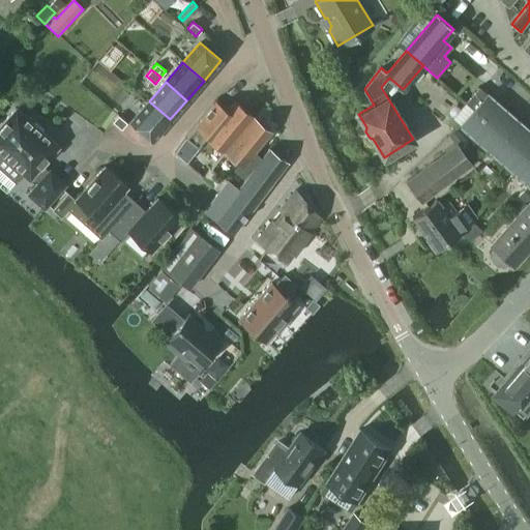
[(487,93),(479,86),(474,92),(482,98),(487,93)]
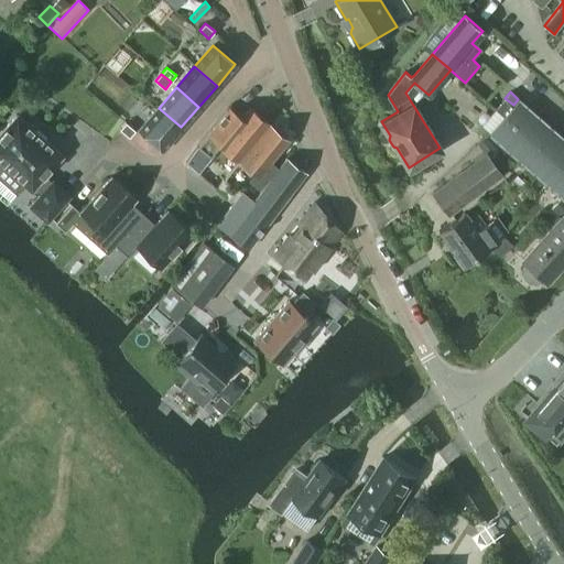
[(563,198),(563,137),(519,98),(518,99),(513,105),(508,110),(503,116),(488,133),(563,198)]
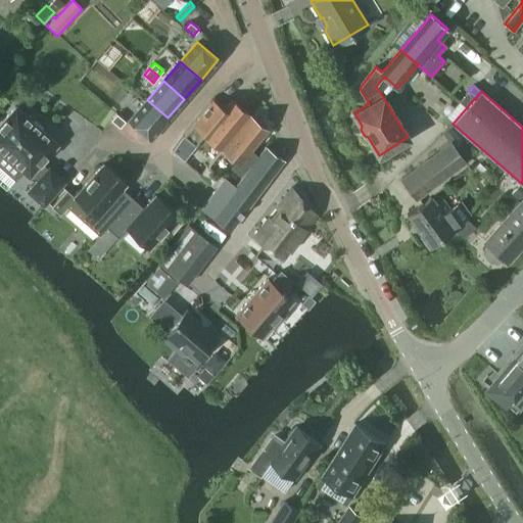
[(476,97),(468,91),(464,95),(471,102),(476,97)]
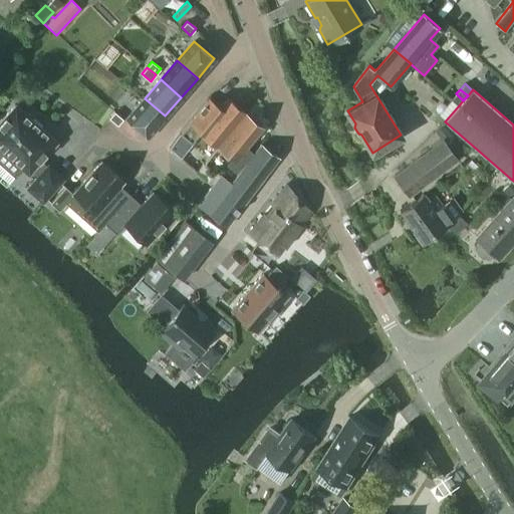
[(463,100),(456,93),(451,99),(459,105),(463,100)]
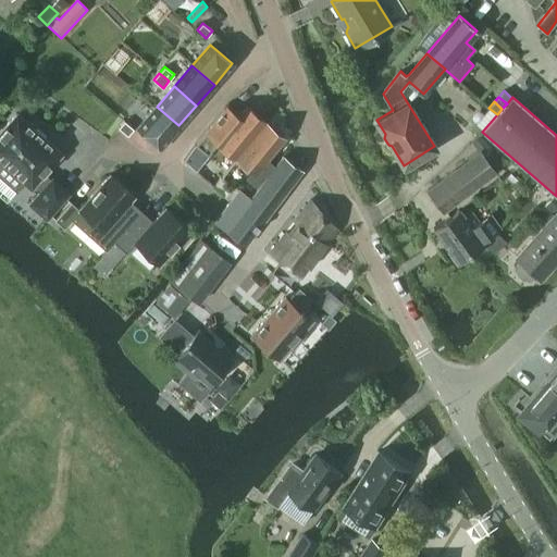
[(219,145),(236,159),(267,123),(246,106),(238,116),(226,107),(195,145),(209,156),(219,145)]
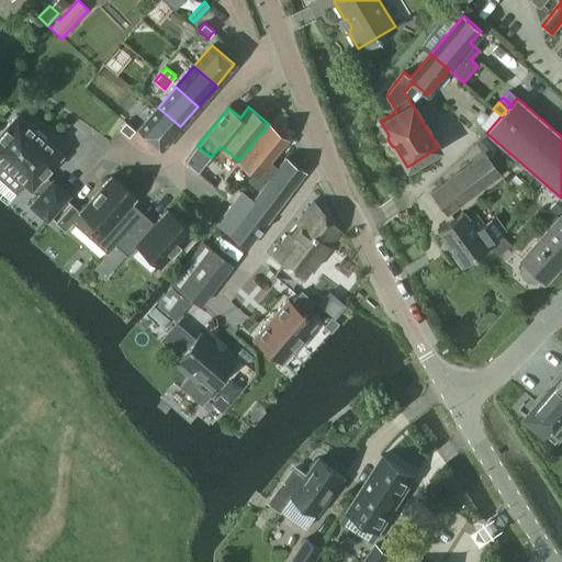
[(158,108),(139,128),(161,148),(180,126),(158,108)]
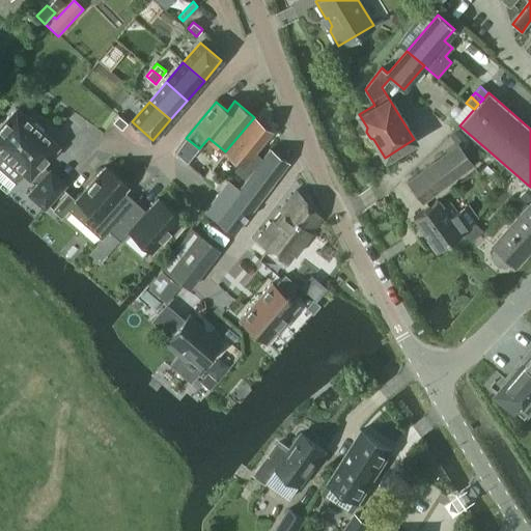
[(59,145),(16,107),(0,124),(0,156),(2,155),(30,179),(31,177),(37,183),(28,194),(45,208),(66,184),(50,168),(49,170),(43,164),(59,145)]
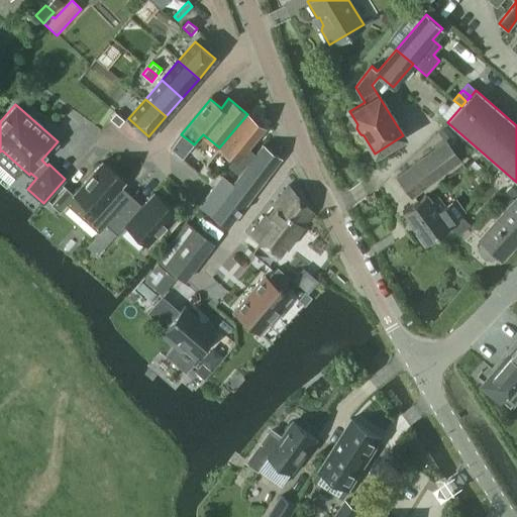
[(115,112),(110,118),(118,125),(124,119),(115,112)]
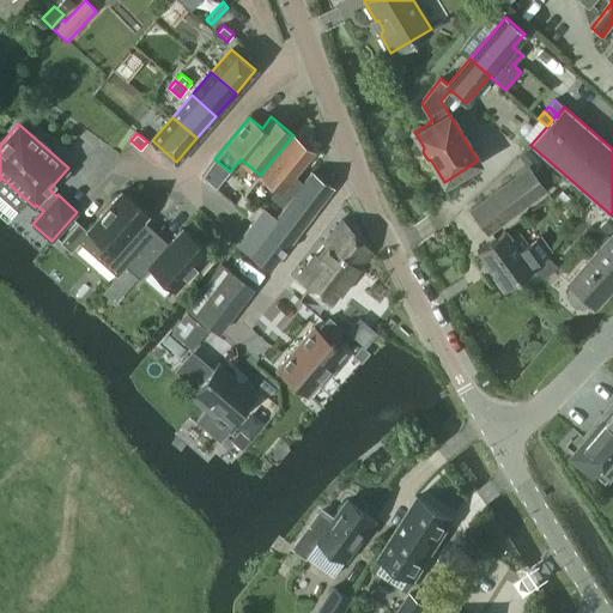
[(293,135),(260,175),(277,189),(272,195),(281,202),(298,182),(291,176),(313,151),(309,147),(310,145),(299,137),(297,138),(293,135)]
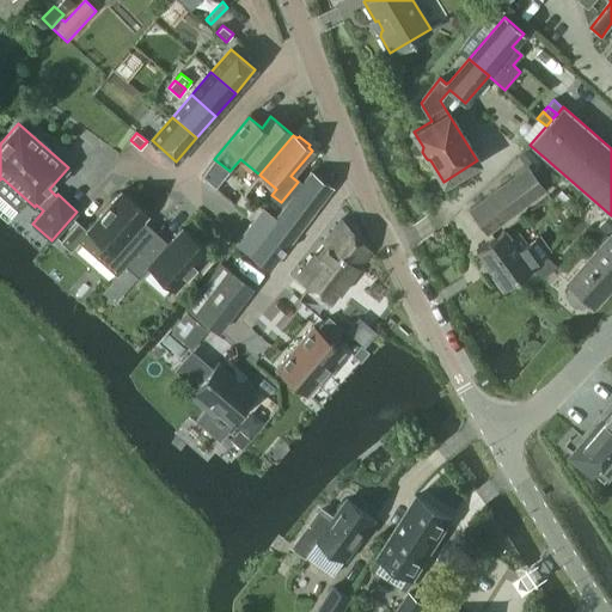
[(530,151),(521,157),(530,169),(538,163),(530,151)]
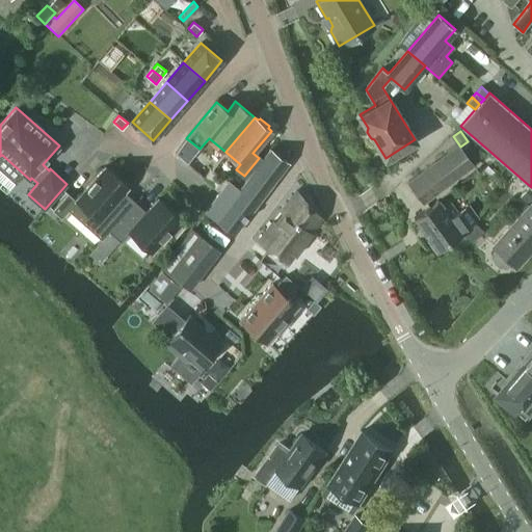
[(474,164),(458,143),(408,181),(423,202),(474,164)]
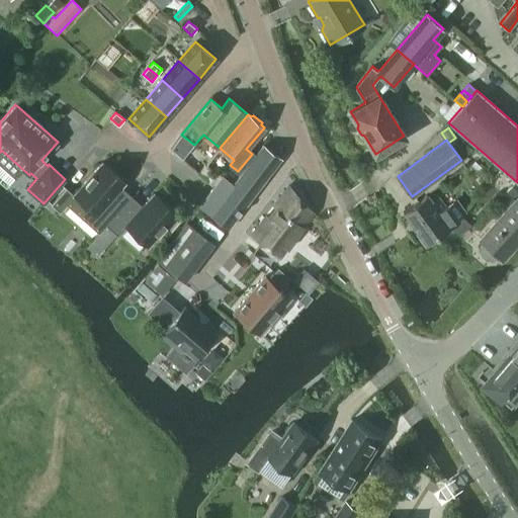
[(462,140),(452,147),(461,159),(470,152),(462,140)]
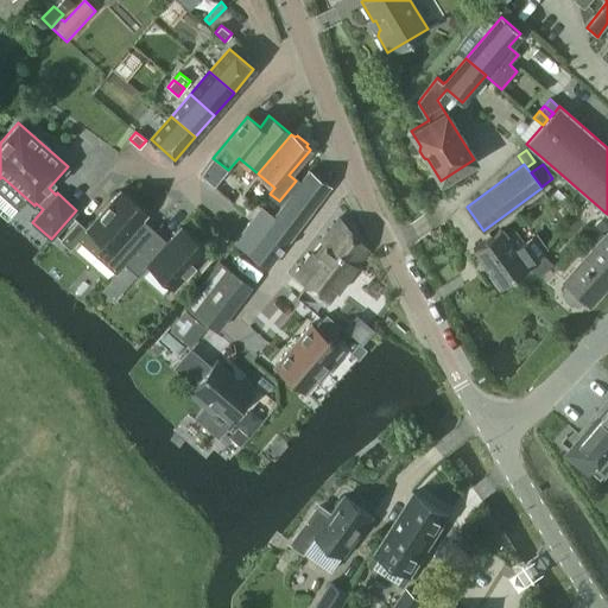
[(309,170),(274,216),(263,206),(234,241),(267,267),(330,187),(309,170)]
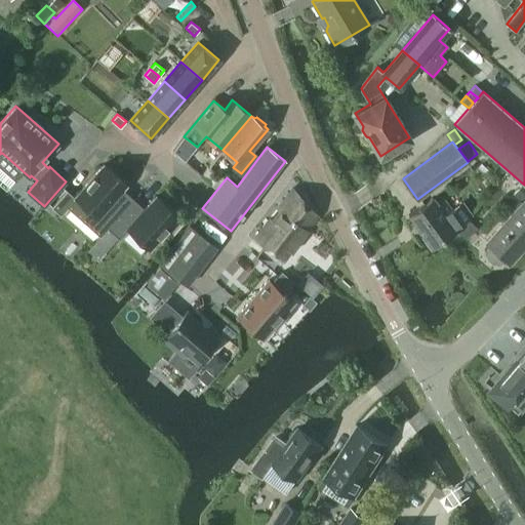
[(126,185),(104,163),(75,196),(67,189),(52,206),(61,214),(68,207),(101,236),(133,198),(123,189),(126,185)]
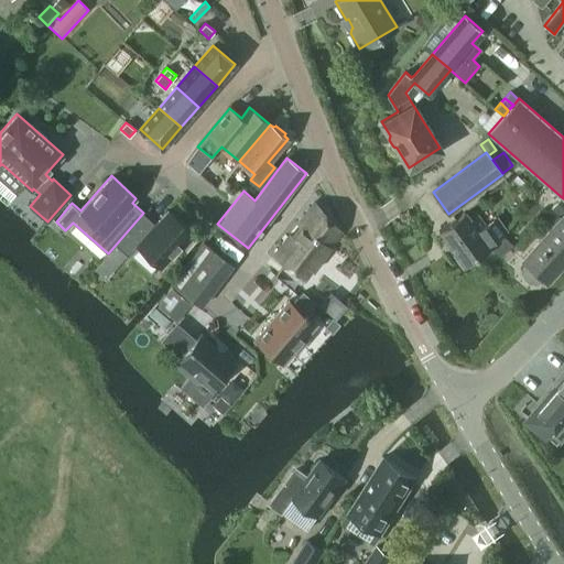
[(224,180),(217,188),(232,202),(239,193),(224,180)]
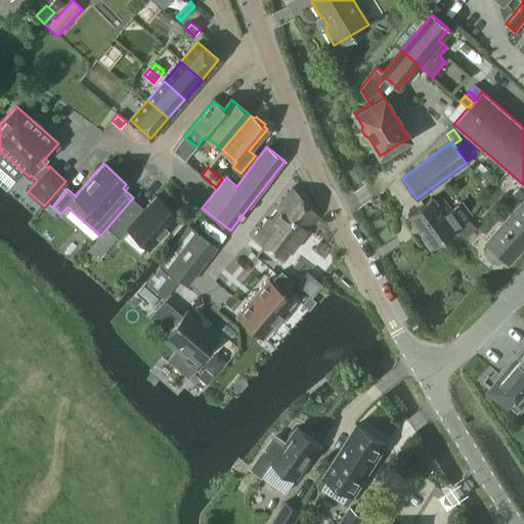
[(523,188),(520,185),(513,193),(521,200),(523,195),(523,188)]
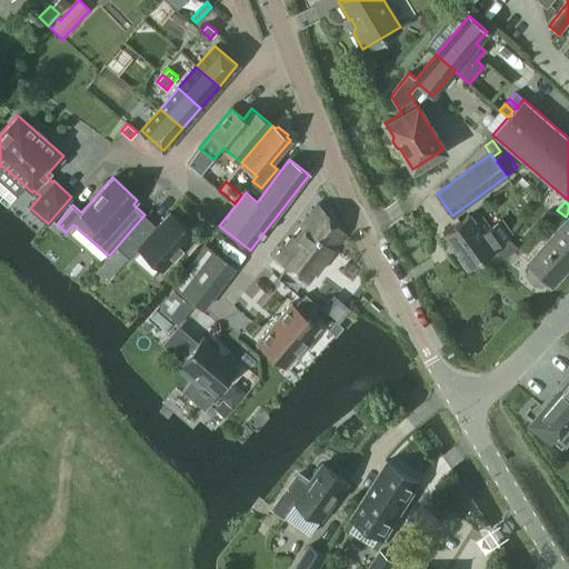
[(345,233),(318,203),(276,258),(308,282),(345,233)]
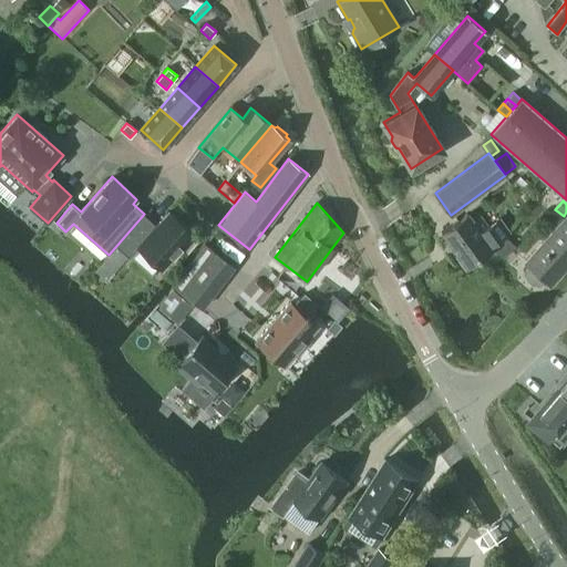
[(193,233),(168,210),(156,224),(144,214),(116,246),(130,257),(138,247),(163,269),(193,233)]
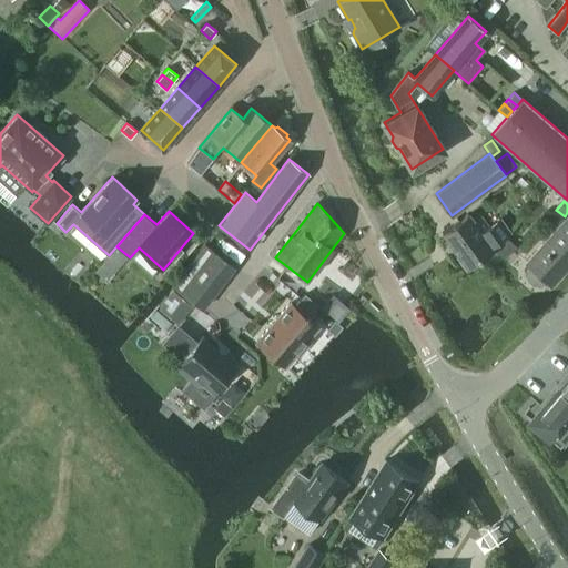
[(468,214),(442,233),(467,267),(494,249),(490,246),(509,232),(499,219),(489,226),(480,216),(474,222),(468,214)]
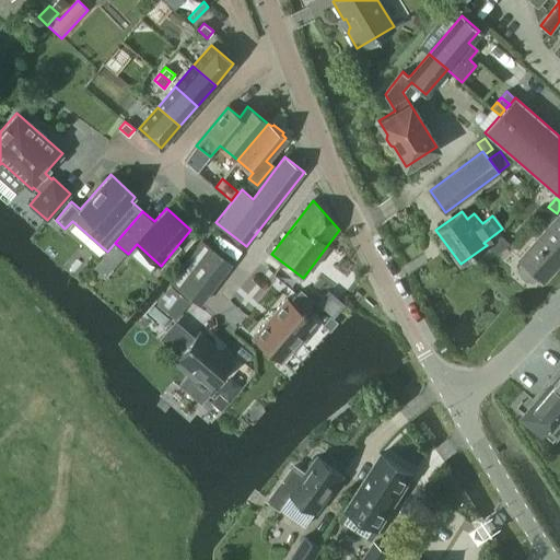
[(559,255),(559,213),(520,258),(543,279),(558,261),(556,259),(559,255)]
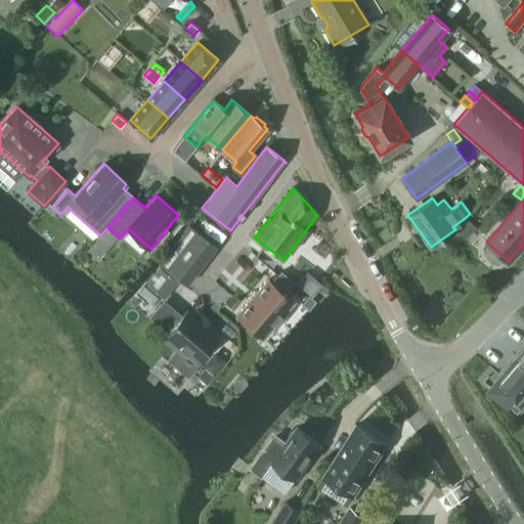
[(192,226),(163,266),(187,285),(217,245),(192,226)]
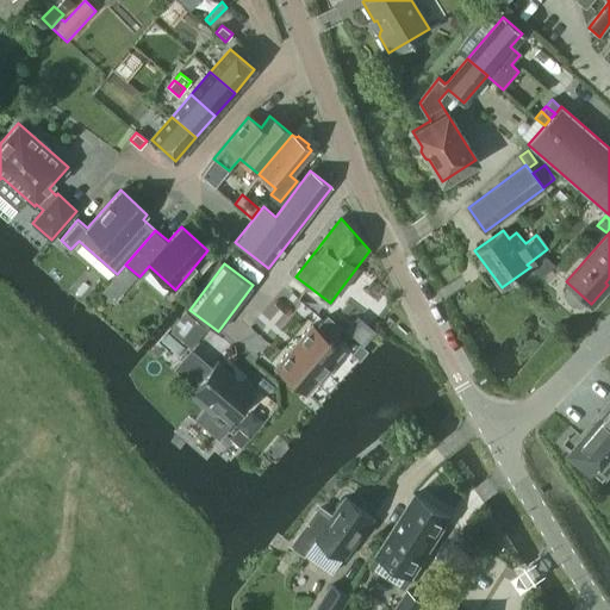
[(111,281),(103,291),(113,300),(122,291),(111,281)]
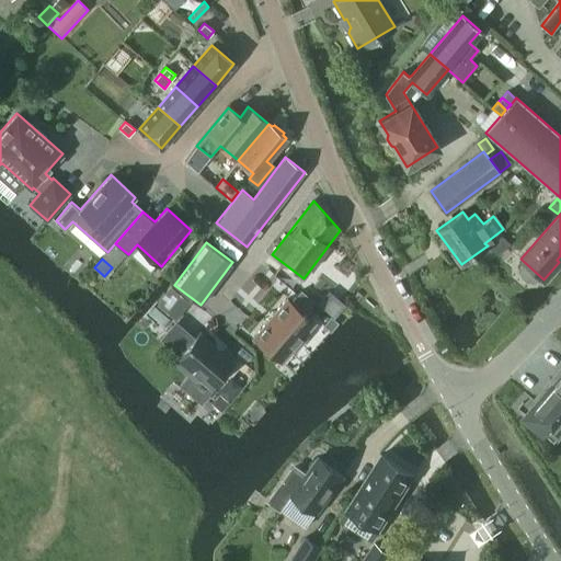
[(190,302),(172,288),(158,306),(176,320),(190,302)]
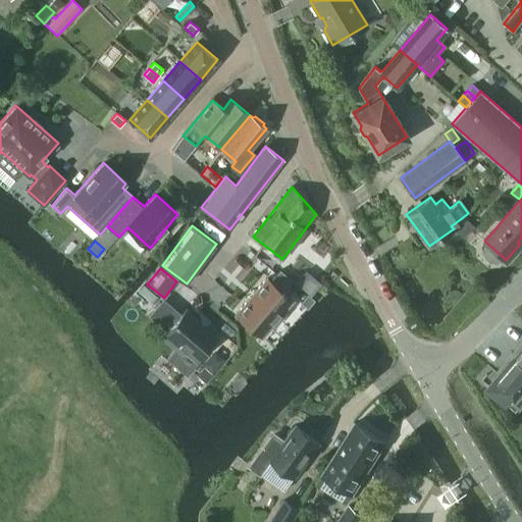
[(292,299),(267,278),(237,313),(261,334),(271,323),(275,326),(285,314),(281,311),(292,299)]
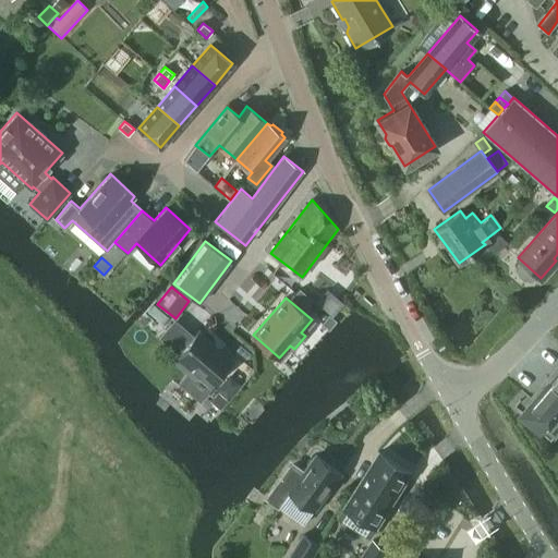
[(322,323),(329,329),(336,322),(328,315),(322,323)]
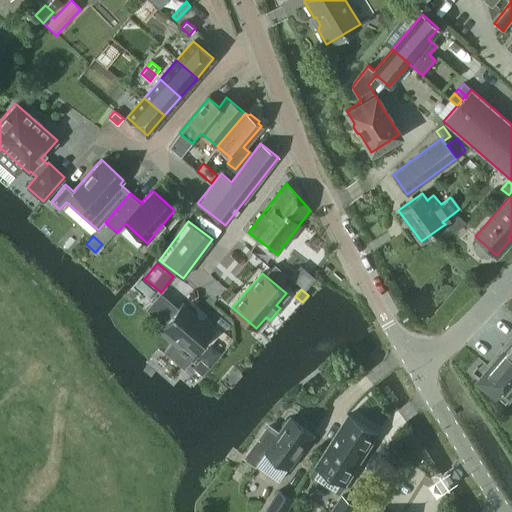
[(159,329),(173,341),(176,338),(193,353),(212,330),(181,304),(159,329)]
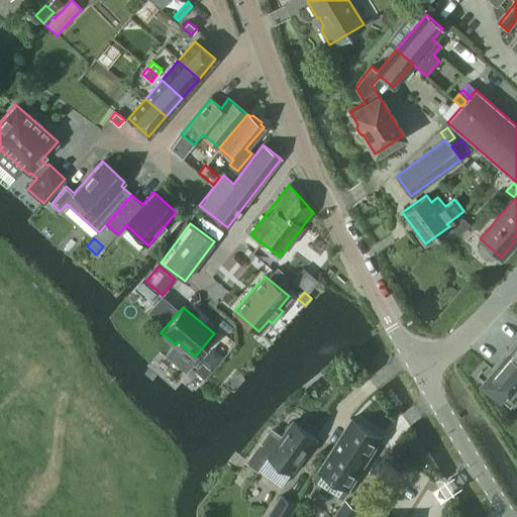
[(215,348),(203,363),(212,370),(223,355),(215,348)]
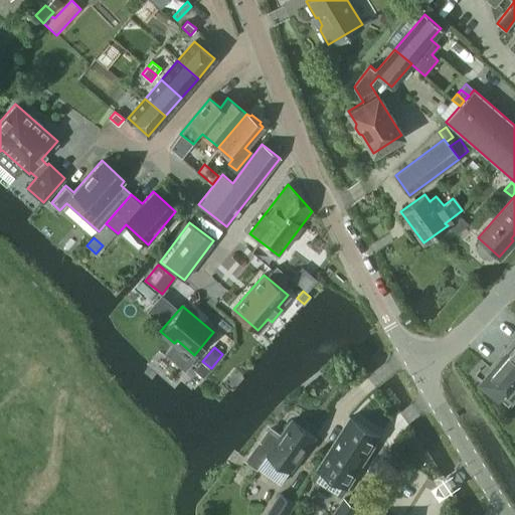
[(514,347),(510,353),(511,353),(486,383),(510,403),(514,397),(514,347)]
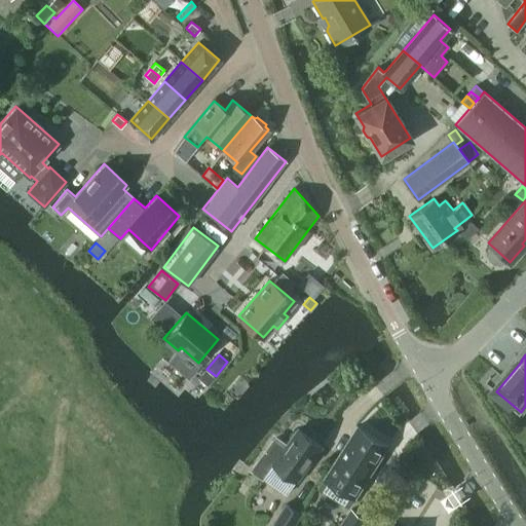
[(205,370),(200,376),(209,382),(213,377),(205,370)]
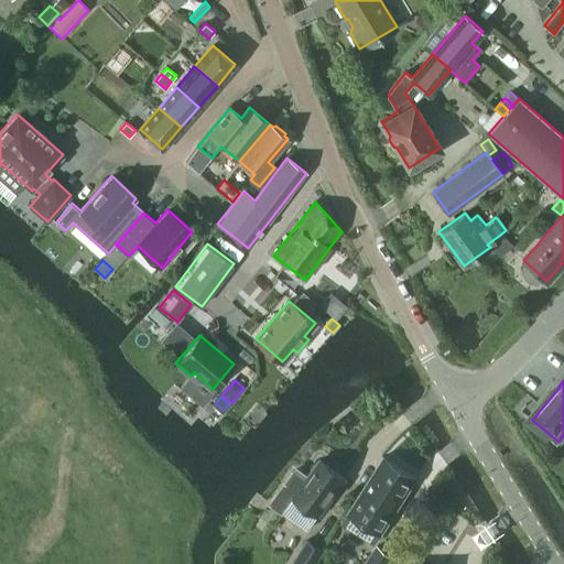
[(347,514),(379,535),(381,533),(382,533),(418,477),(384,456),(347,514)]
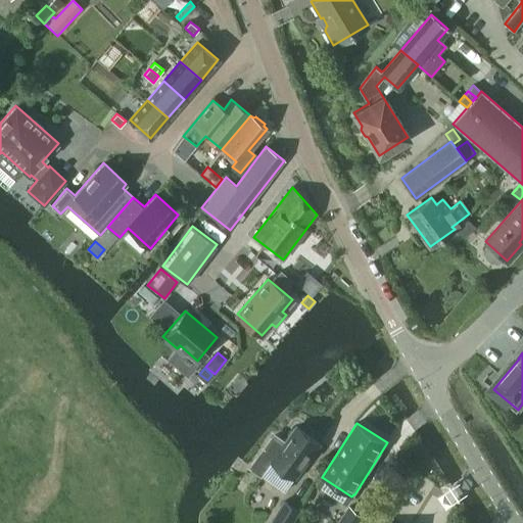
[(286,441),(276,434),(250,469),(262,477),(264,475),(285,491),(295,478),(295,479),(321,443),(298,426),(286,441)]
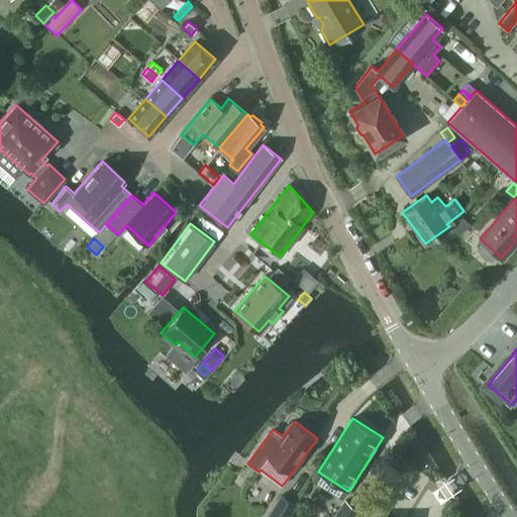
[(282,495),(268,516),(289,516),(297,505),(282,495)]
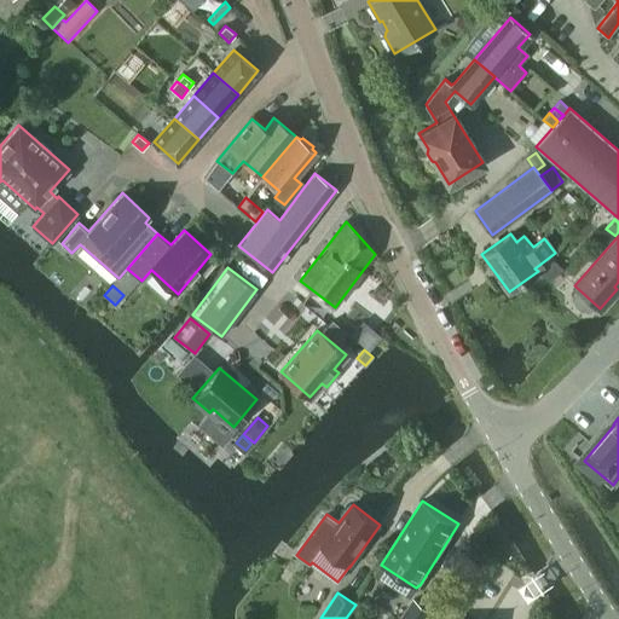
[(399,618),(424,618),(431,611),(414,599),(399,618)]
